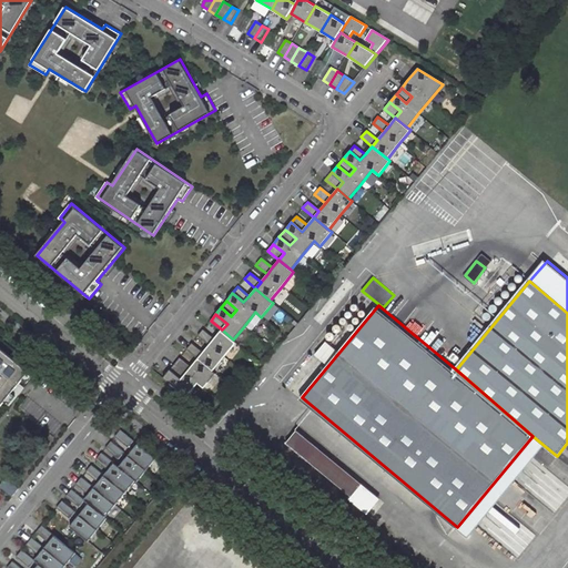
[(210,344),(215,337),(204,328),(199,335),(210,344)]
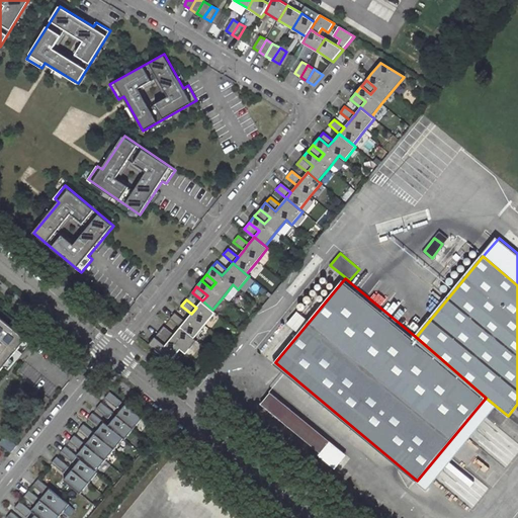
[(194,338),(205,325),(216,313),(212,310),(202,300),(196,308),(191,314),(186,321),(181,327),(194,338)]
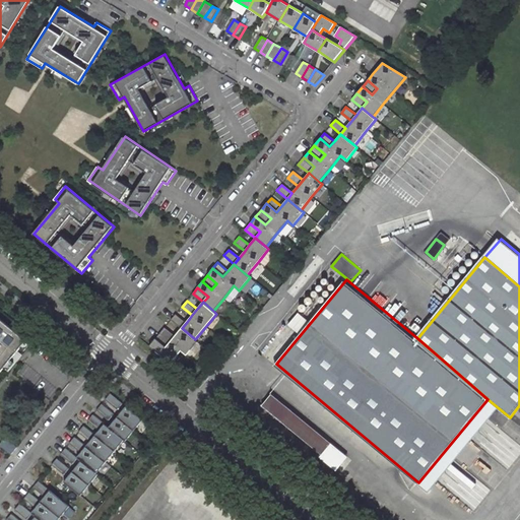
[(182,328),(187,322),(177,314),(172,320),(182,328)]
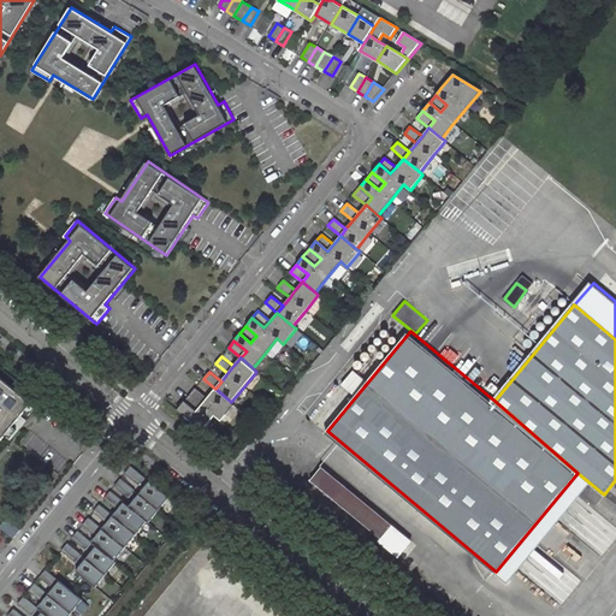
[(0,377),(0,443),(33,406),(0,377)]
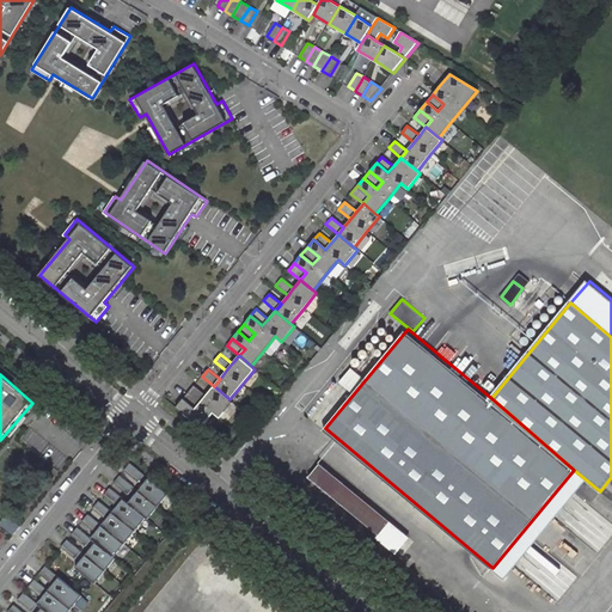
[(201,402),(207,395),(195,384),(184,398),(196,408),(201,402)]
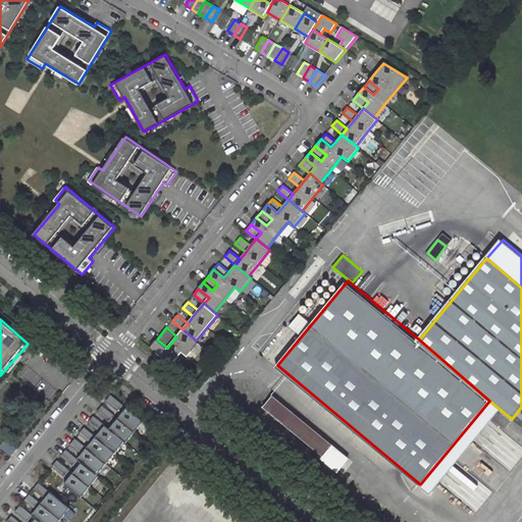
[(157,340),(151,347),(171,364),(183,352),(188,356),(199,343),(196,341),(183,329),(176,336),(171,343),(167,348),(157,340)]
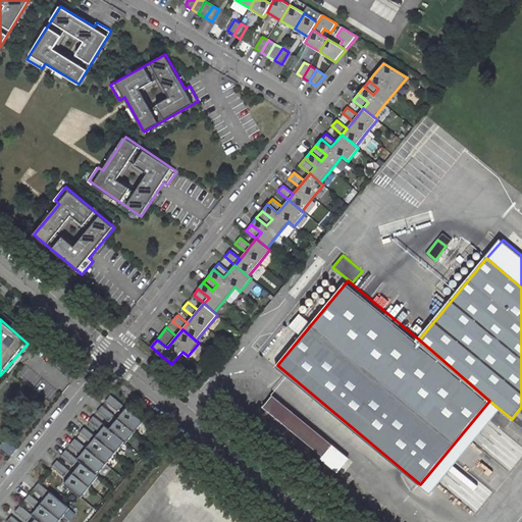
[(343,452),(273,395),(264,407),(332,463),(343,452)]
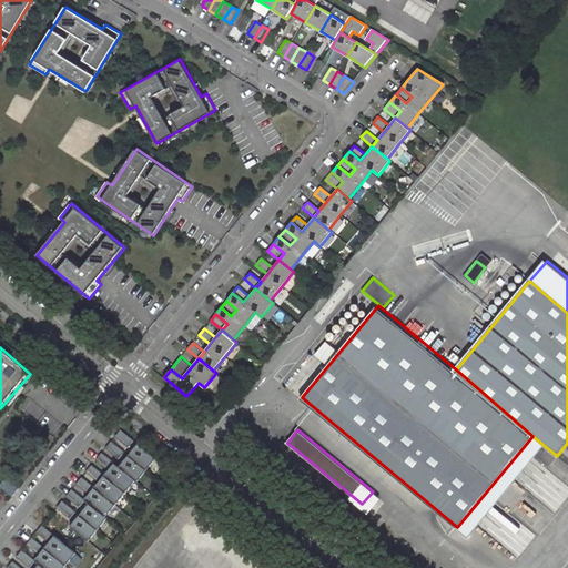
[(135,442),(122,430),(117,438),(130,448),(135,442)]
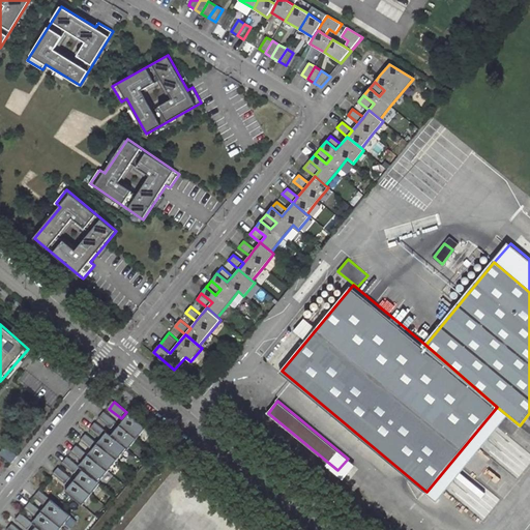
[(117,423),(105,413),(99,419),(112,430),(117,423)]
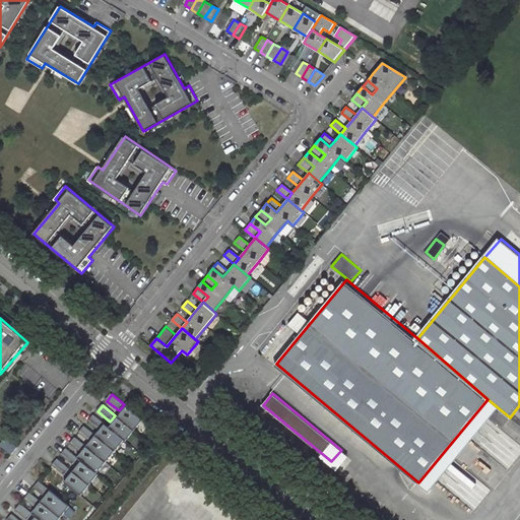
[(127,407),(119,418),(135,432),(144,421),(127,407)]
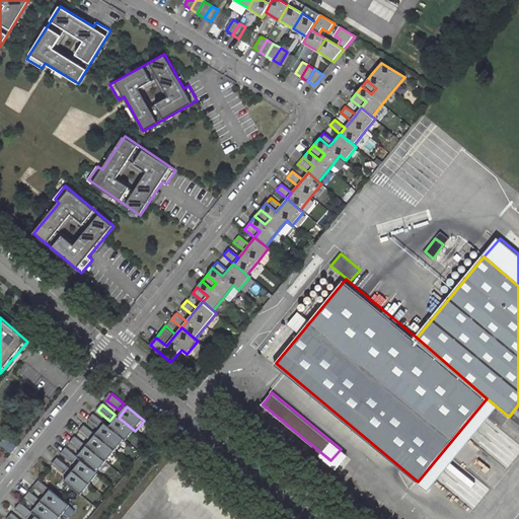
[(101,431),(106,425),(94,415),(89,422),(101,431)]
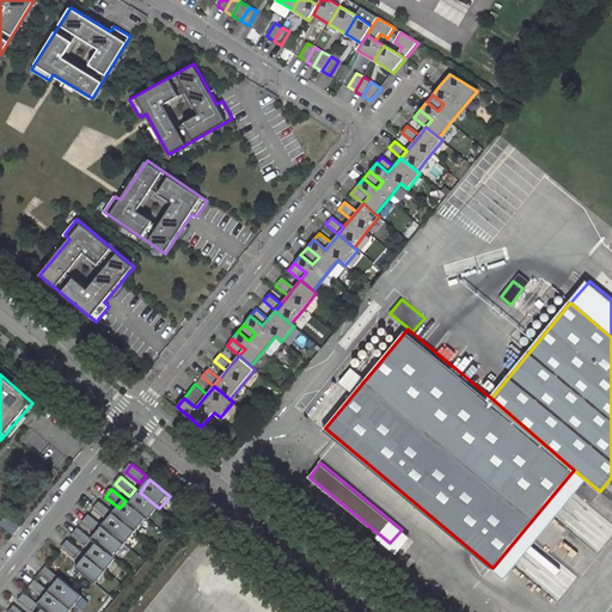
[(140,493),(129,505),(147,519),(150,521),(159,508),(140,493)]
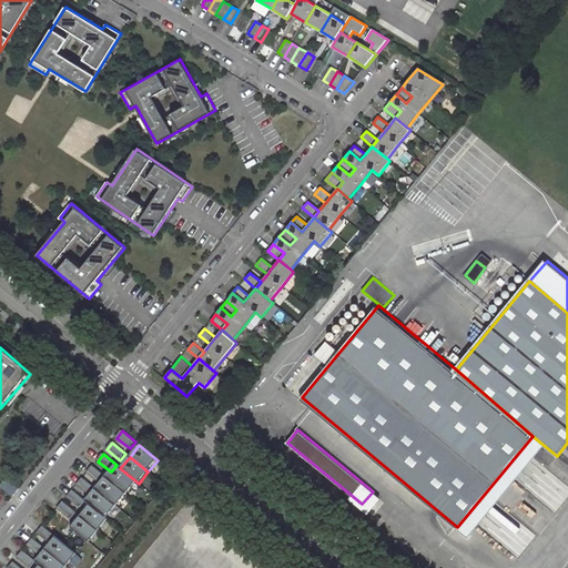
[(117,465),(111,472),(107,477),(127,494),(137,482),(120,468),(117,465)]
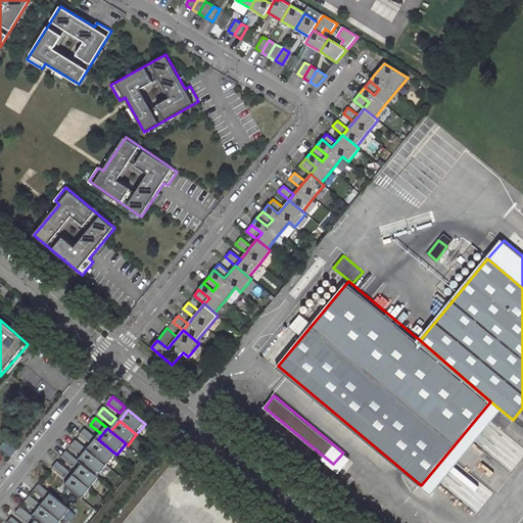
[(92,445),(98,439),(86,429),(81,435),(92,445)]
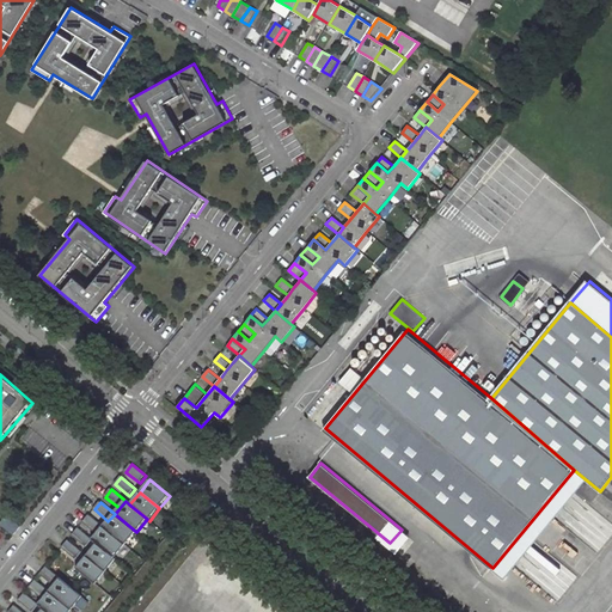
[(115,514),(108,521),(104,527),(126,545),(136,532),(115,514)]
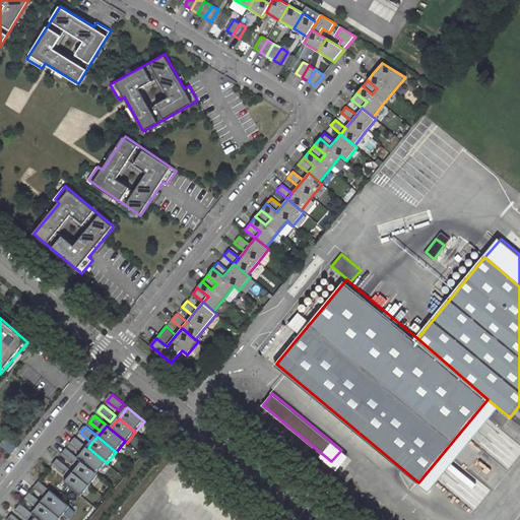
[(82,454),(88,448),(76,438),(70,444),(82,454)]
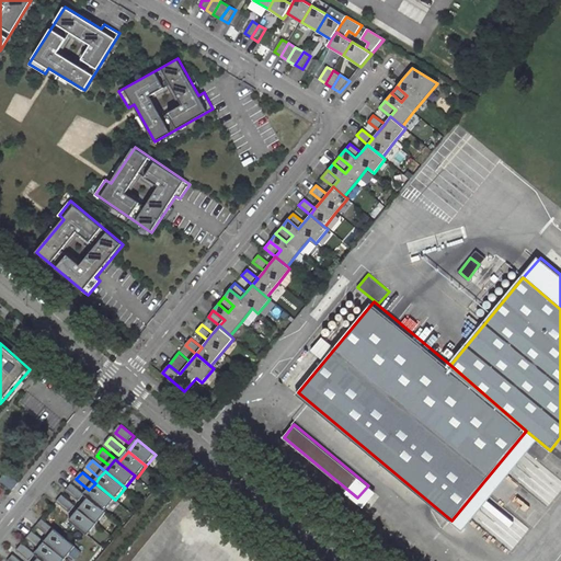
[(0,481),(13,492),(19,484),(7,473),(0,481)]
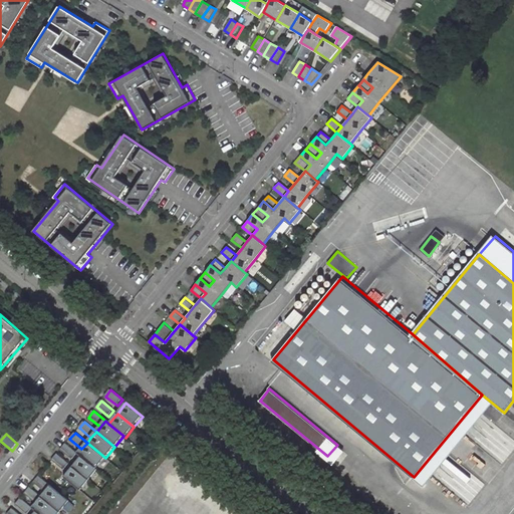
[(87,443),(81,449),(78,454),(81,457),(96,469),(105,458),(87,443)]
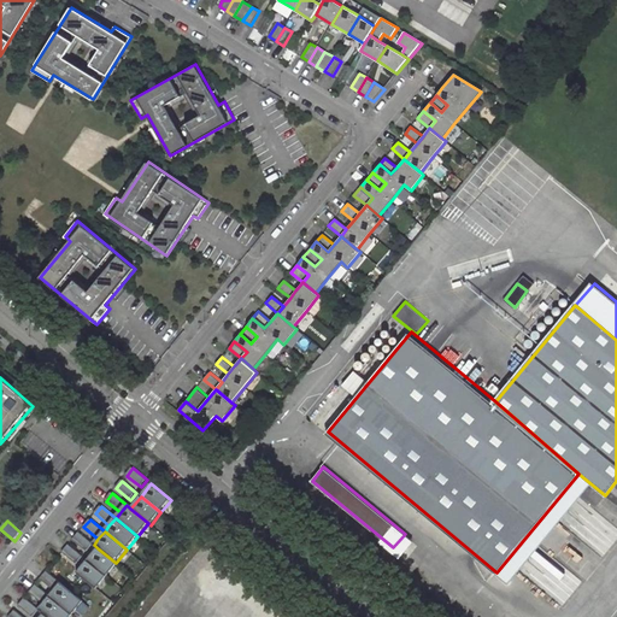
[(94,545),(80,533),(74,541),(87,552),(94,545)]
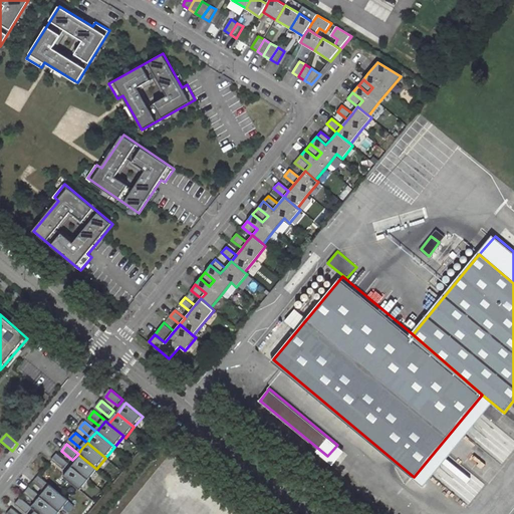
[(69,464),(57,454),(52,461),(64,471),(69,464)]
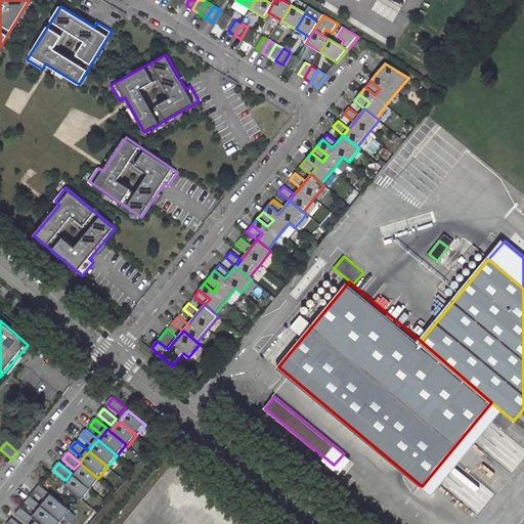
[(83,466),(75,476),(91,490),(100,479),(98,478),(83,466)]
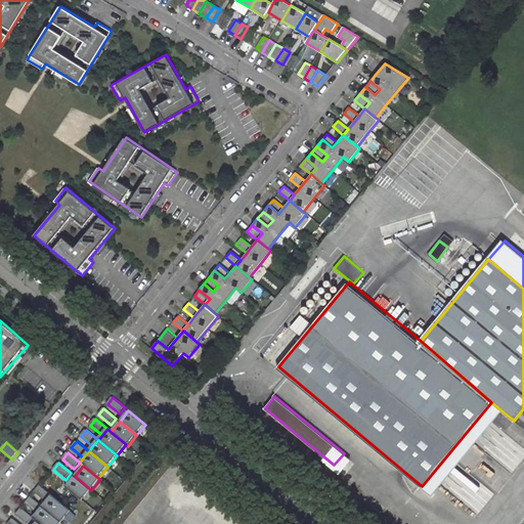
[(75,476),(66,486),(83,500),(91,490),(75,476)]
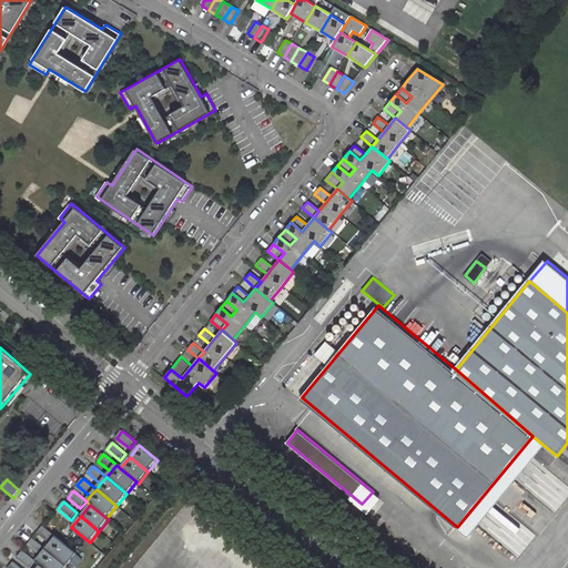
[(363,530),(350,520),(344,527),(356,538),(363,530)]
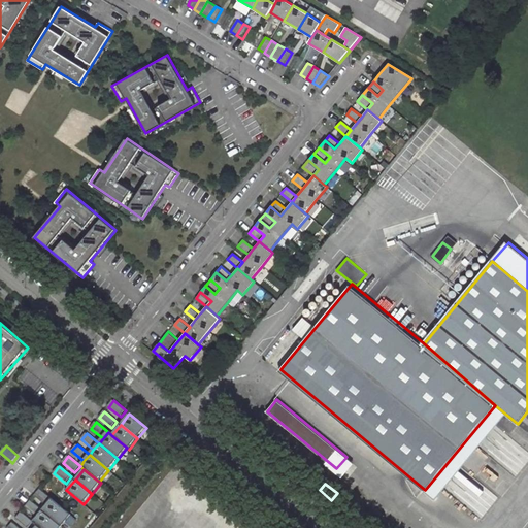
[(47,506),(53,499),(40,490),(35,496),(47,506)]
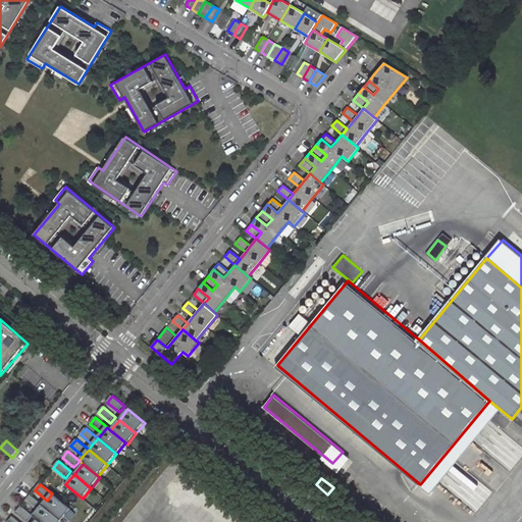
[(52,493),(47,501),(43,505),(62,521),(71,510),(52,493)]
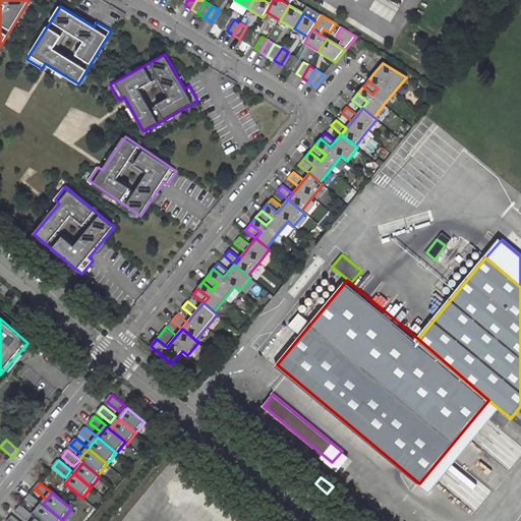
[(38,511),(43,504),(31,494),(25,501),(38,511)]
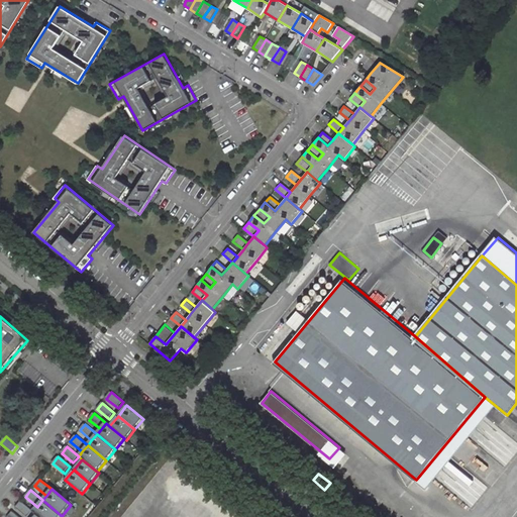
[(42,500),(37,507),(33,511),(37,514),(40,516),(60,516),(62,516),(42,500)]
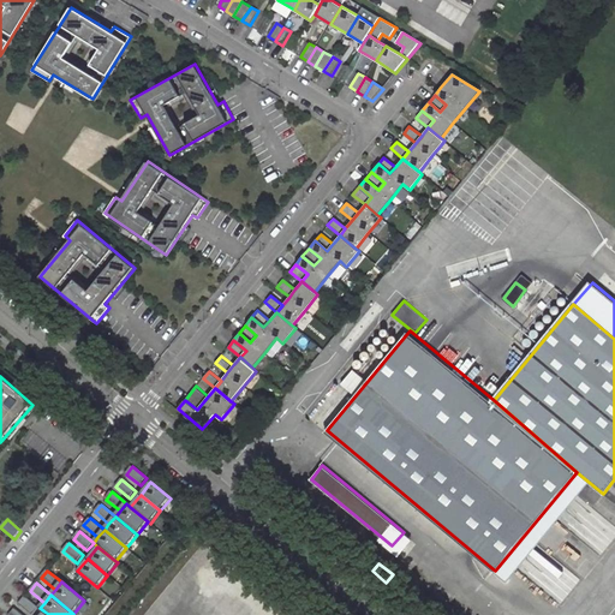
[(25,596),(19,604),(33,614),(34,614),(40,608),(25,596)]
